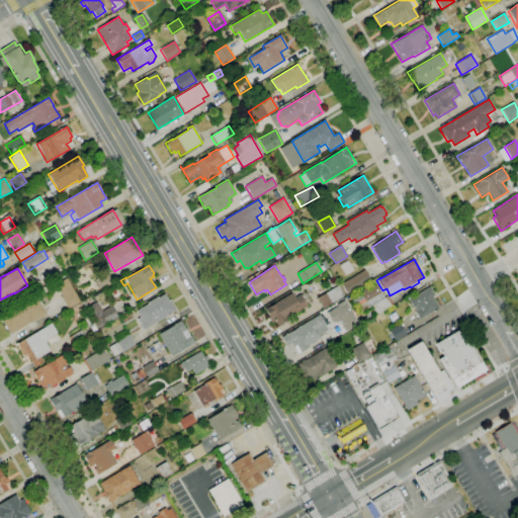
[(348,294),(341,283),(364,270),(371,281),(348,294)]
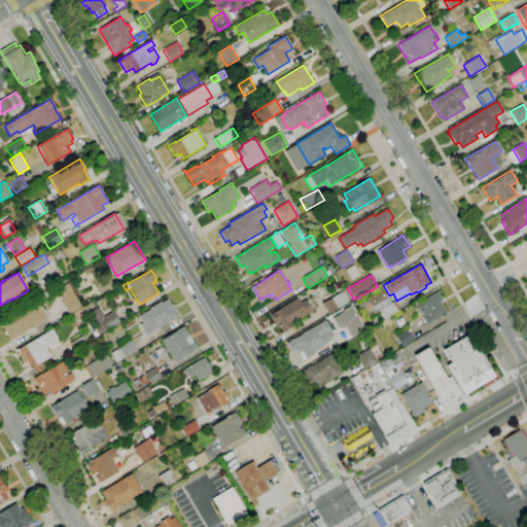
[(103,293),(97,282),(108,276),(113,287),(103,293)]
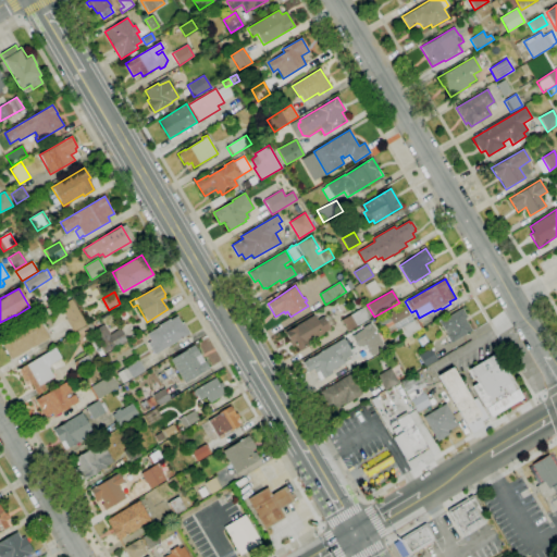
[(73,333),(65,320),(66,319),(59,307),(71,299),(86,325),(73,333)]
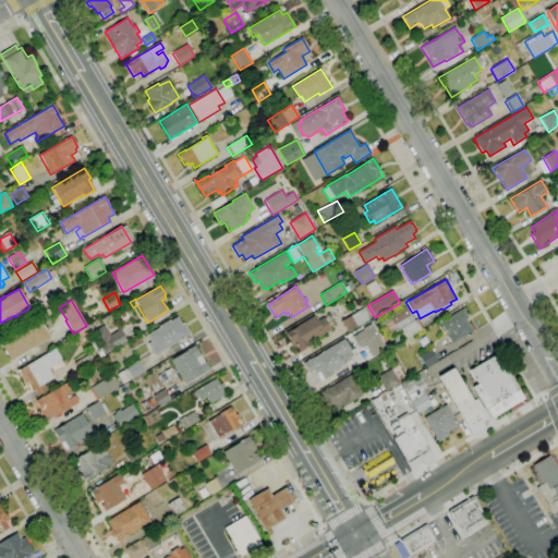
[(407,339),(401,329),(398,331),(395,325),(393,326),(391,323),(380,328),(377,322),(405,305),(414,322),(417,319),(424,329),(407,339)]
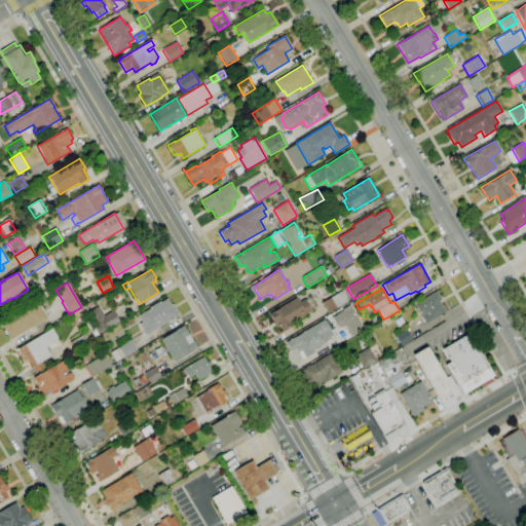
[(328,313),(322,303),(343,290),(350,301),(328,313)]
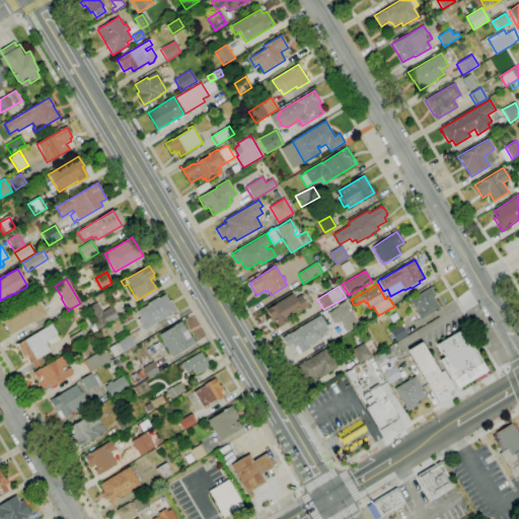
[(420,320),(416,312),(417,311),(415,308),(414,308),(409,300),(431,288),(435,296),(434,297),(440,308),(420,320)]
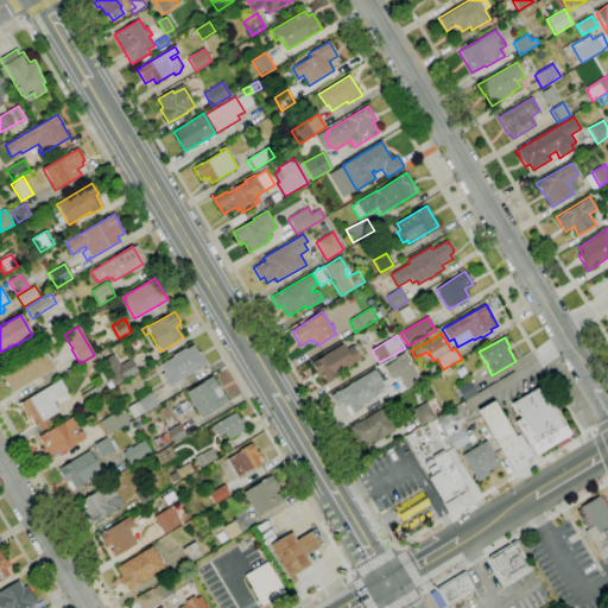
[(327,384),(322,377),(318,379),(315,373),(316,373),(311,362),(343,343),(346,349),(353,344),(354,346),(360,342),(366,353),(362,355),(363,358),(360,359),(361,360),(336,374),(337,378),(327,384)]
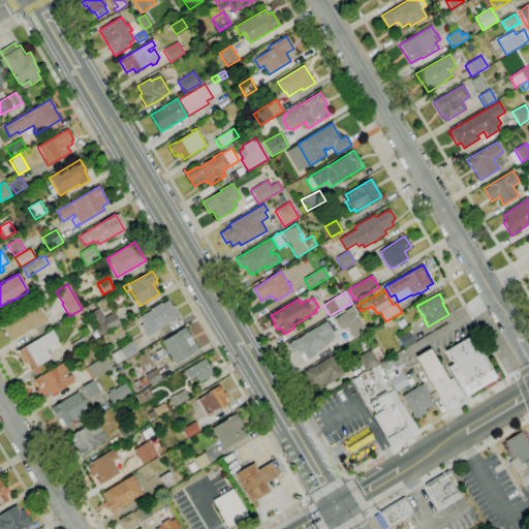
[(147,337),(139,327),(143,324),(139,318),(151,311),(151,309),(161,303),(161,304),(168,301),(172,307),(174,306),(180,317),(147,337)]
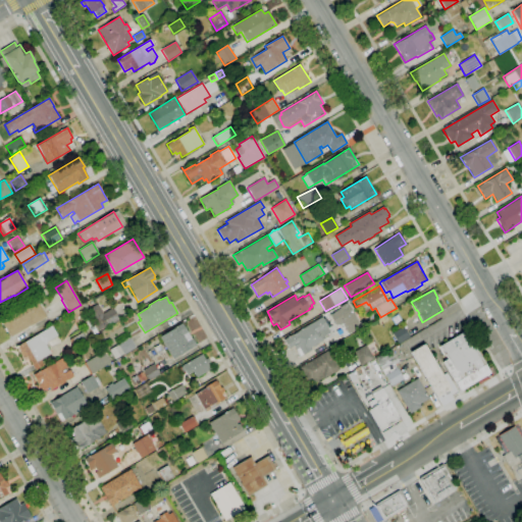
[(11,337),(0,319),(35,298),(46,317),(30,327),(30,326),(11,337)]
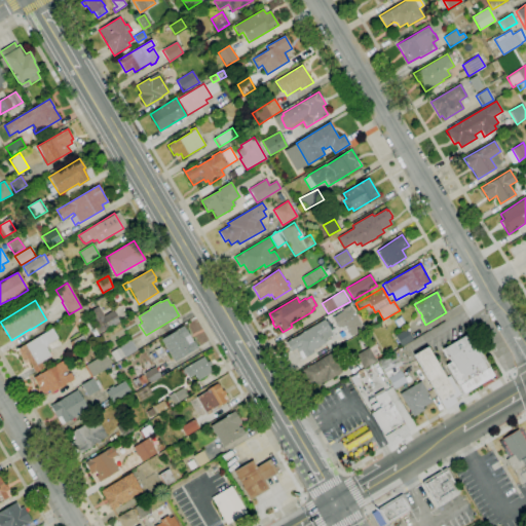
[(341,328),(340,327),(338,329),(332,317),(342,311),(341,309),(349,304),(364,329),(350,337),(344,326),(341,328)]
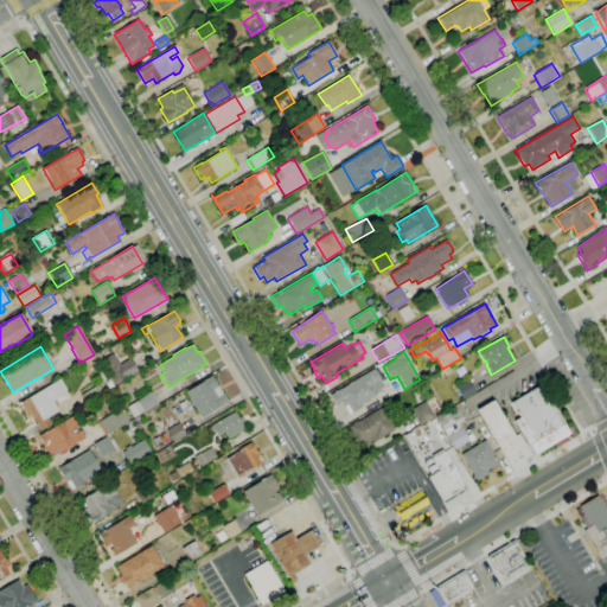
[(115,384),(101,360),(114,353),(120,364),(131,358),(139,371),(127,378),(126,378),(115,384)]
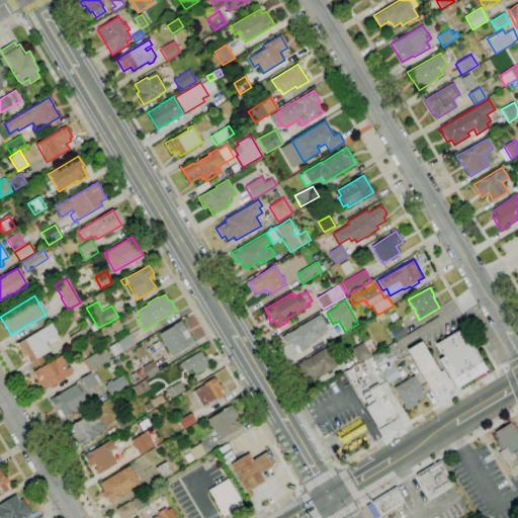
[(88,326),(83,318),(87,315),(92,323),(88,326)]
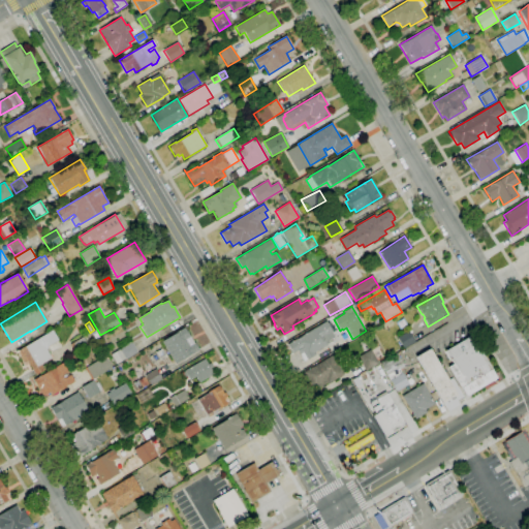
[(304,362),(298,351),(293,353),(287,344),(327,321),(332,331),(332,332),(335,337),(328,341),(329,342),(327,344),(327,345),(314,353),(315,355),(304,362)]
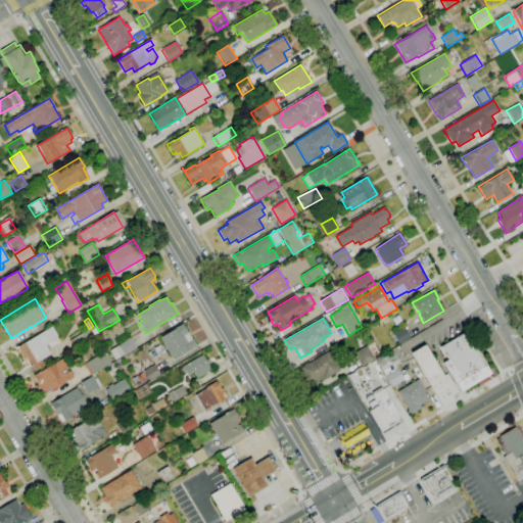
[(174,360),(160,338),(182,324),(188,333),(196,345),(174,360)]
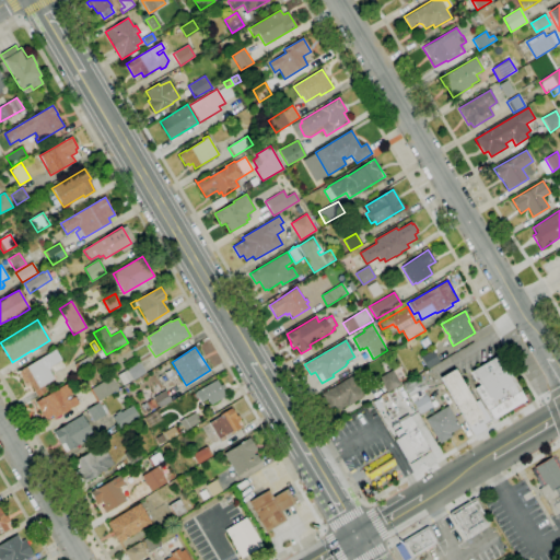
[(37,397),(28,382),(25,384),(18,373),(55,350),(66,368),(54,374),(50,369),(49,370),(55,380),(44,386),(47,392),(37,397)]
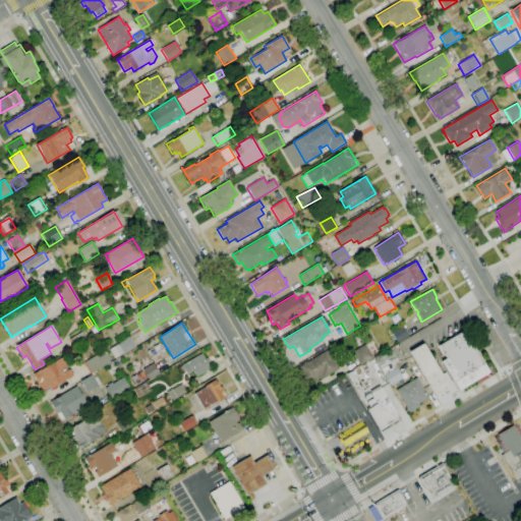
[(398,343),(392,333),(402,326),(408,337),(398,343)]
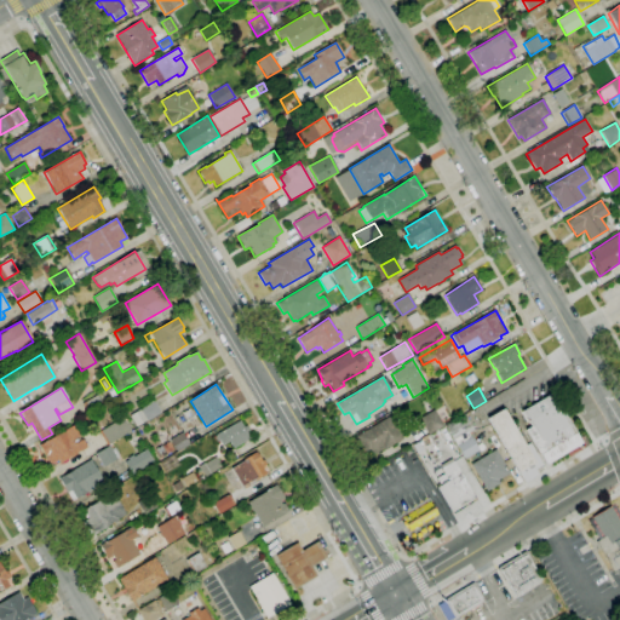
[(586,447),(569,457),(567,453),(546,465),(526,430),(532,426),(523,412),(552,394),(579,438),(584,436),(587,442),(587,443),(587,445),(587,446),(586,446),(586,447)]
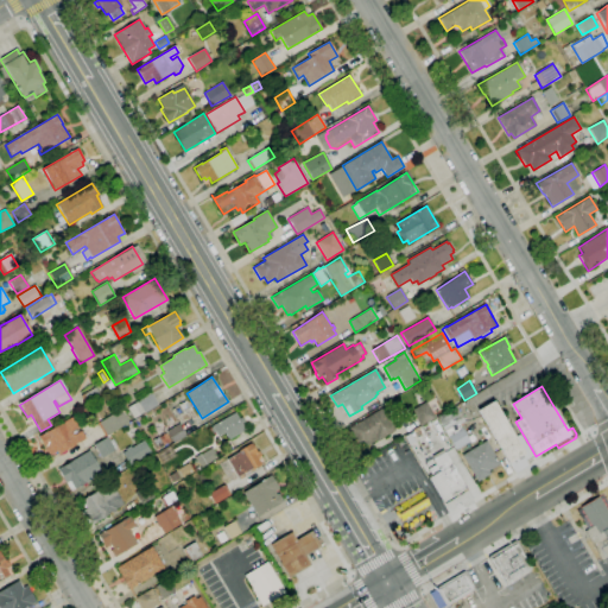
[(86,405),(81,397),(95,387),(100,396),(86,405)]
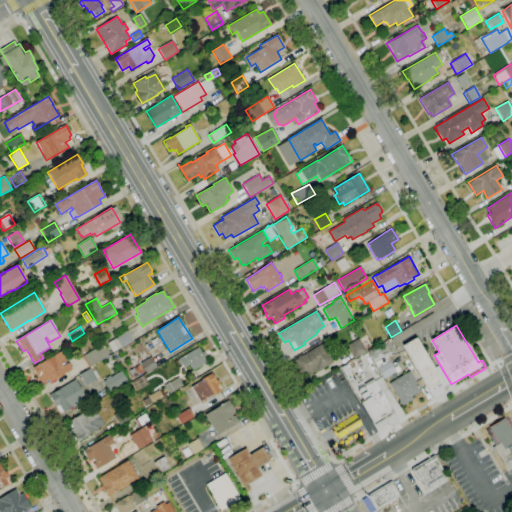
[(113,352),(107,344),(115,339),(115,338),(127,330),(133,341),(121,348),(113,352)]
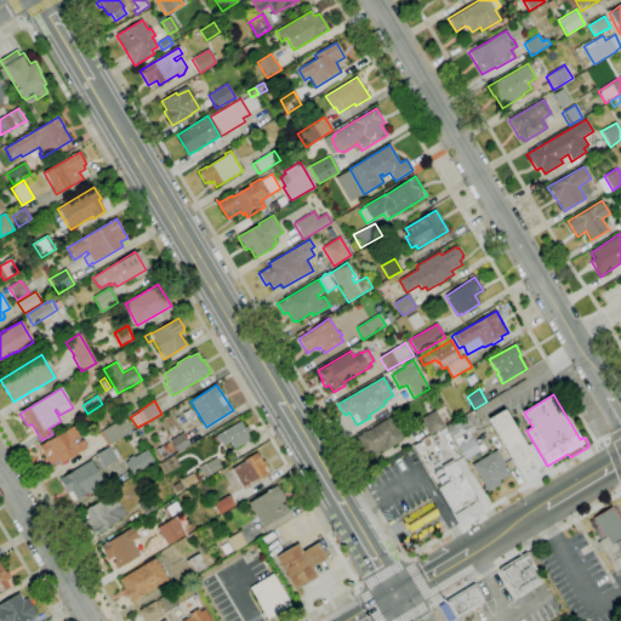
[(525,484),(488,420),(505,410),(525,446),(531,443),(545,467),(537,472),(540,476),(525,484)]
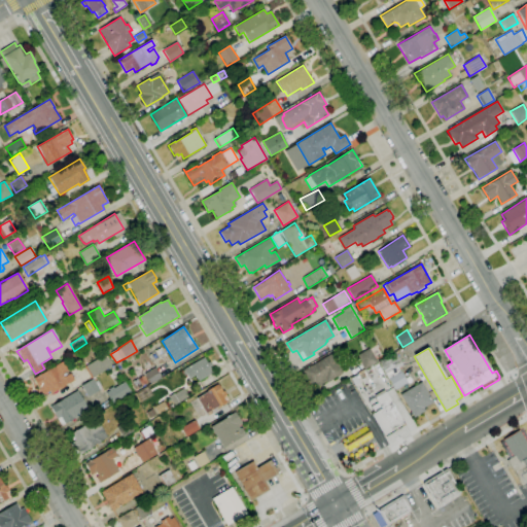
[(364,370),(356,356),(370,349),(377,362),(364,370)]
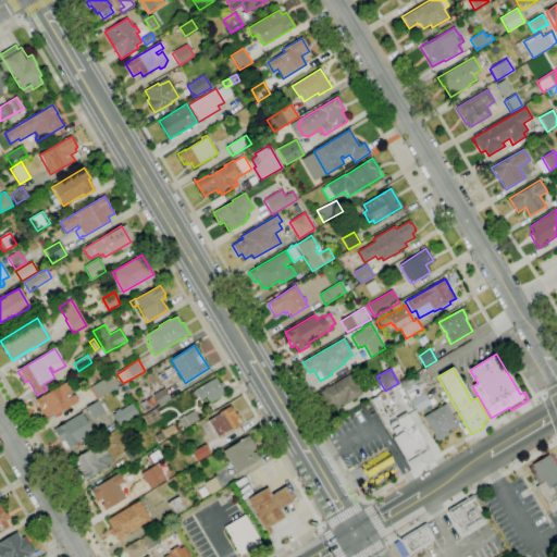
[(408,397),(400,384),(418,373),(426,386),(408,397)]
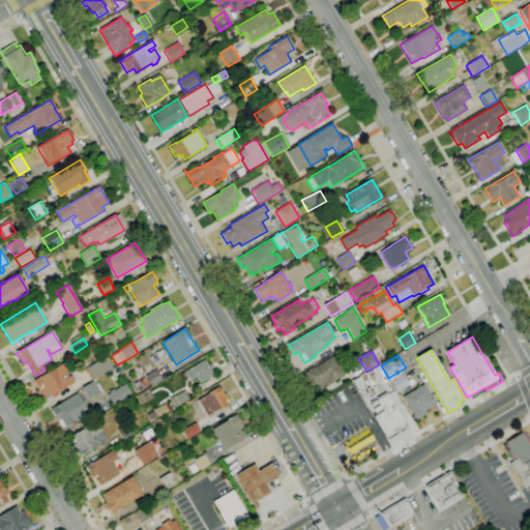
[(92,381),(85,369),(106,356),(113,369),(92,381)]
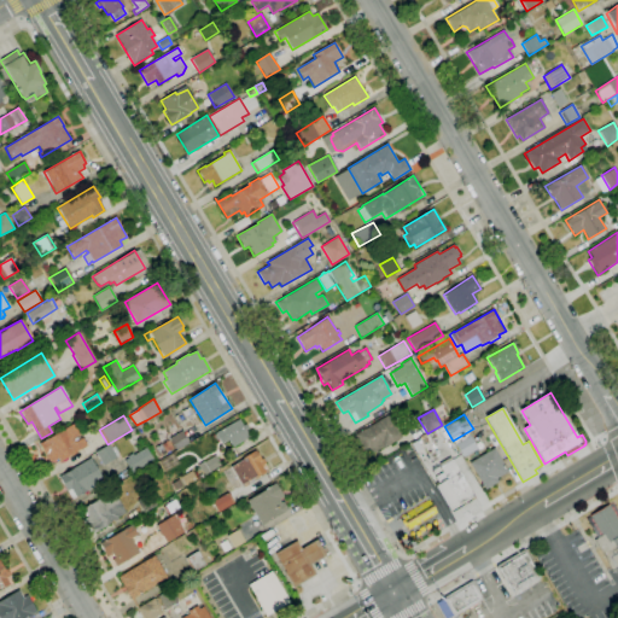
[(366,454),(354,436),(389,415),(402,437),(384,448),(383,447),(373,453),(372,450),(366,454)]
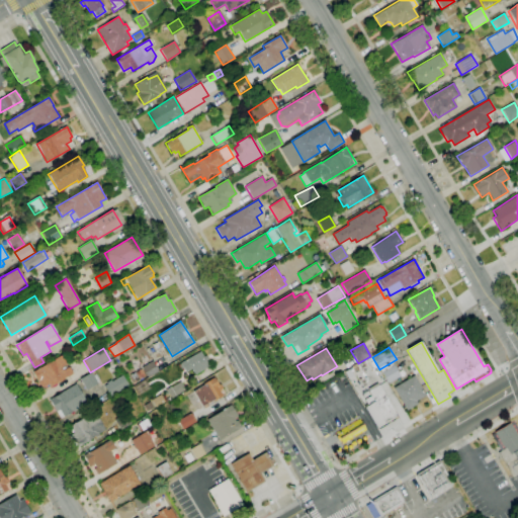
[(194,375),(191,369),(185,372),(184,369),(181,371),(177,365),(180,363),(200,351),(203,357),(206,355),(208,359),(206,361),(209,366),(194,375)]
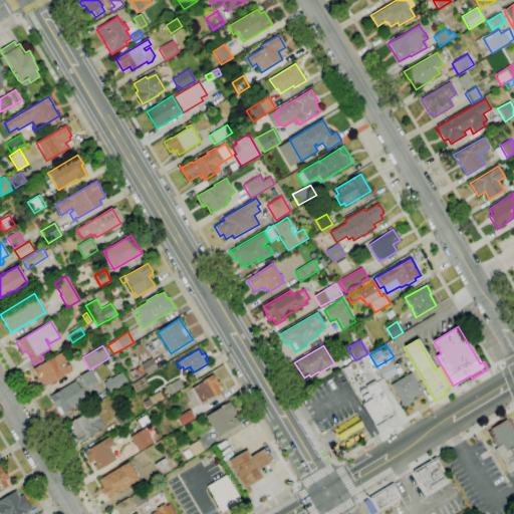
[(49,384),(47,380),(41,384),(32,369),(60,352),(66,362),(60,365),(62,368),(68,364),(72,371),(49,384)]
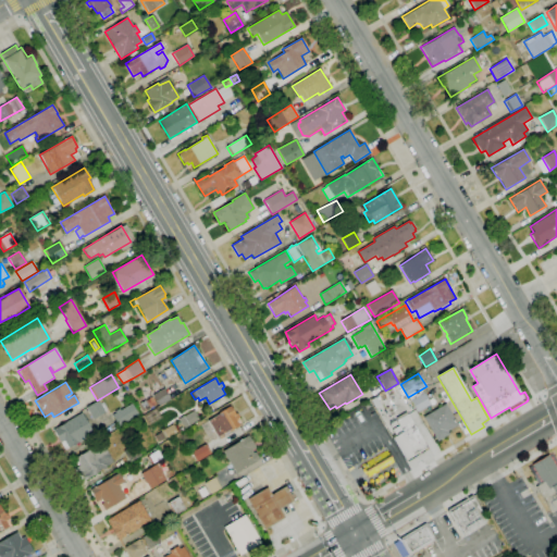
[(159,406),(152,395),(163,388),(170,399),(159,406)]
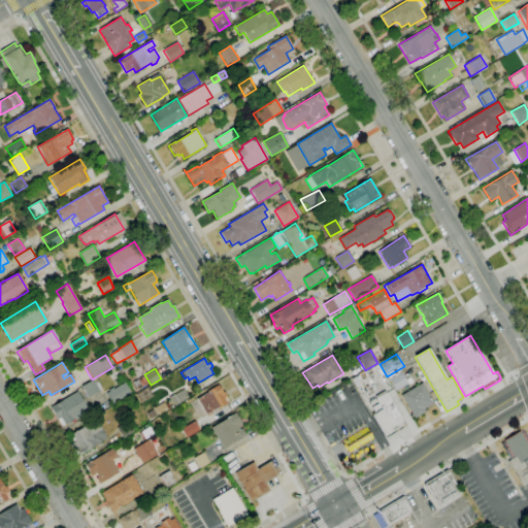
[(396,390),(390,380),(401,372),(407,383),(396,390)]
